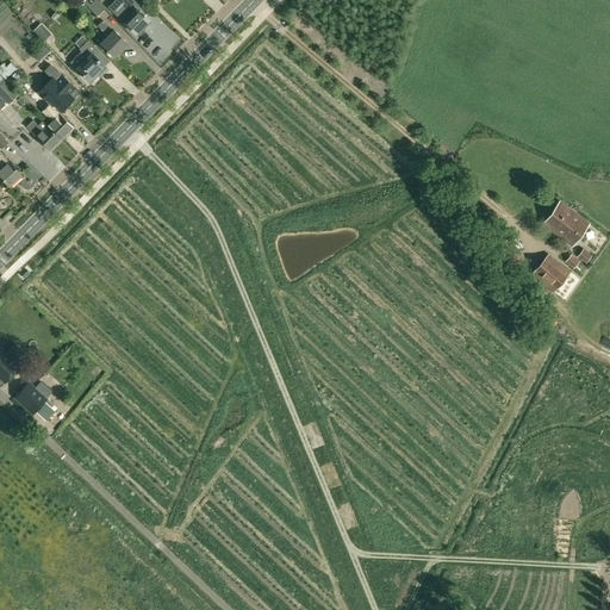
[(104,10),(95,0),(87,0),(85,4),(97,17),(104,10)]
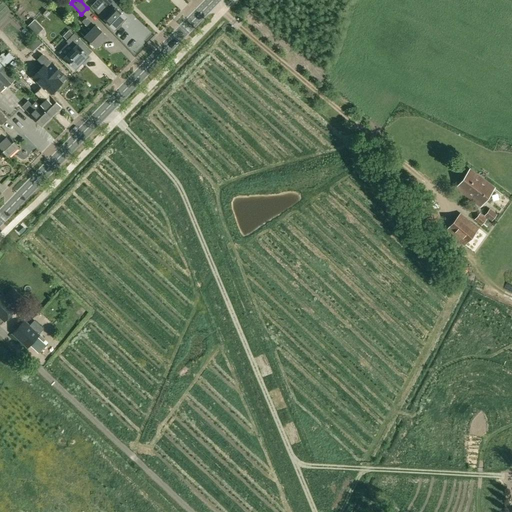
[(123,20),(125,18),(120,13),(122,11),(118,7),(111,0),(108,0),(96,12),(104,20),(114,30),(115,29),(116,30),(118,30),(121,27),(121,25),(120,24),(121,23),(120,22),(123,19),(123,20)]
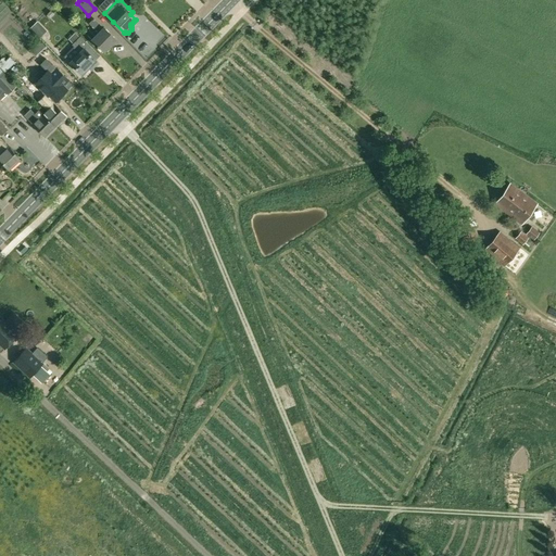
[(104,28),(103,28),(93,19),(89,24),(99,34),(91,40),(104,52),(116,40),(104,28)]
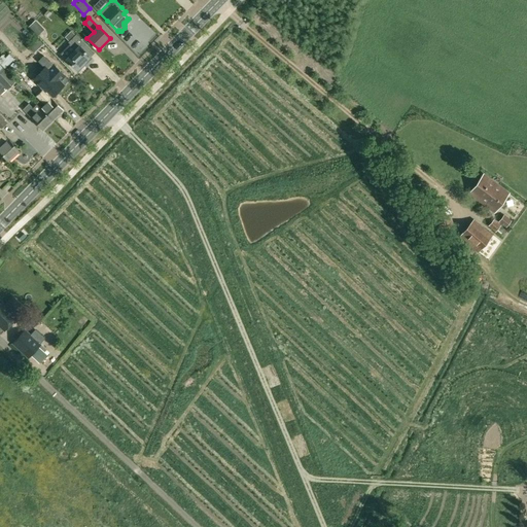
[(44,30),(35,21),(28,27),(37,36),(44,30)]
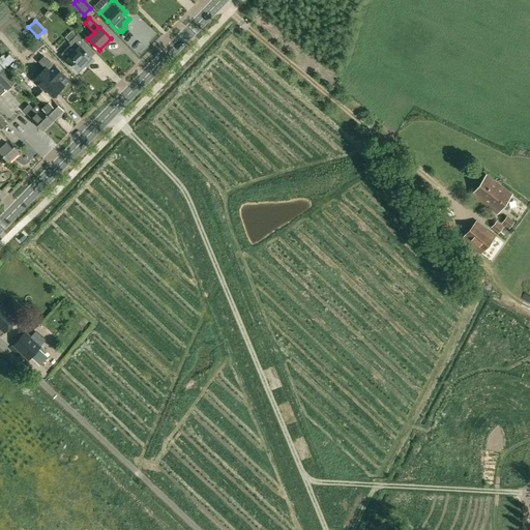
[(77,35),(76,36),(71,31),(65,37),(69,41),(69,42),(77,50),(66,60),(78,71),(91,58),(82,49),(86,45),(77,35)]
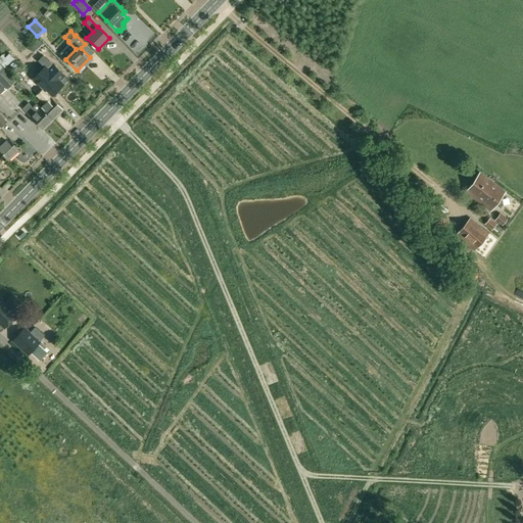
[(35,37),(26,48),(32,53),(41,42),(35,37)]
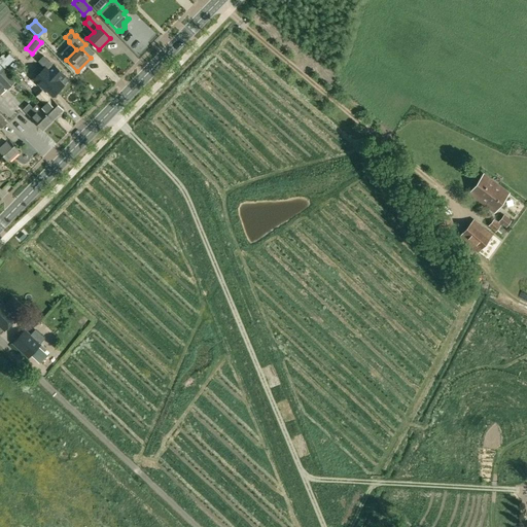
[(44,68),(34,78),(45,91),(46,90),(53,96),(64,85),(60,81),(65,76),(43,56),(38,62),(44,68)]
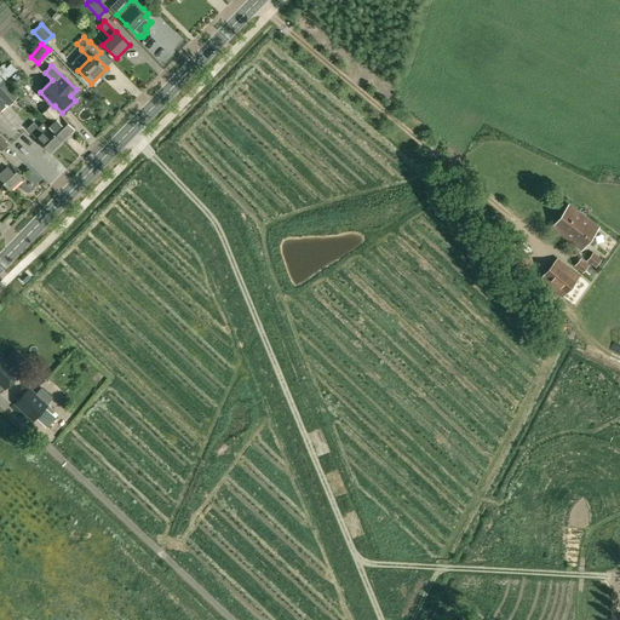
[(0,96),(7,105),(17,97),(4,82),(0,85),(0,96)]
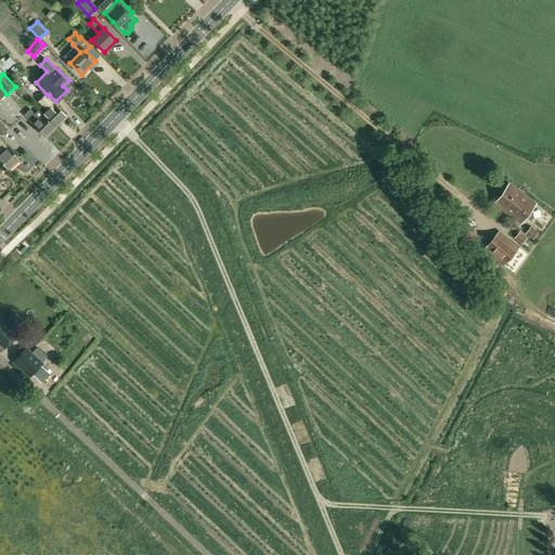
[(55,127),(43,114),(43,115),(39,110),(35,114),(30,110),(24,116),(44,138),(55,127)]
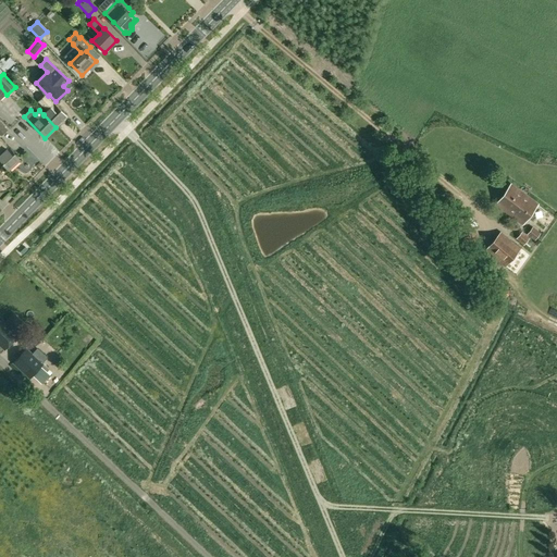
[(9,148),(0,138),(0,161),(9,171),(21,161),(9,148)]
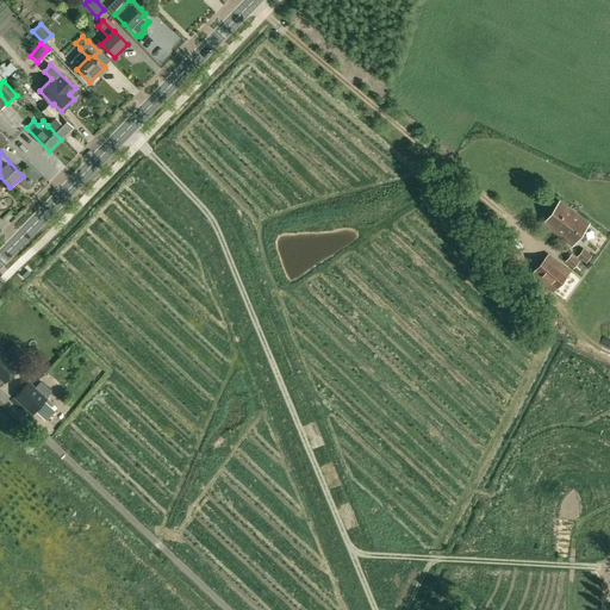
[(572,246),(587,224),(559,203),(543,224),(572,246)]
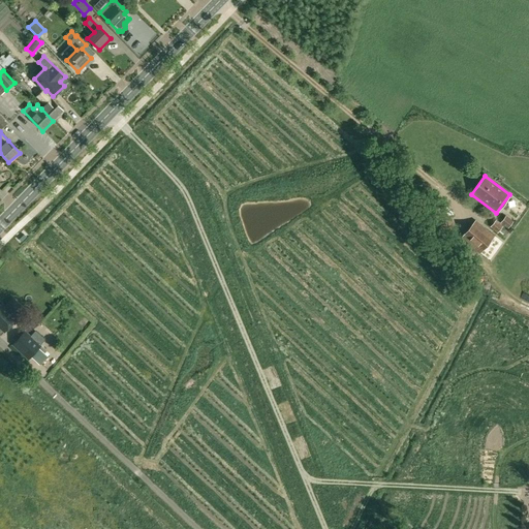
[(442,213),(432,223),(444,235),(455,224),(442,213)]
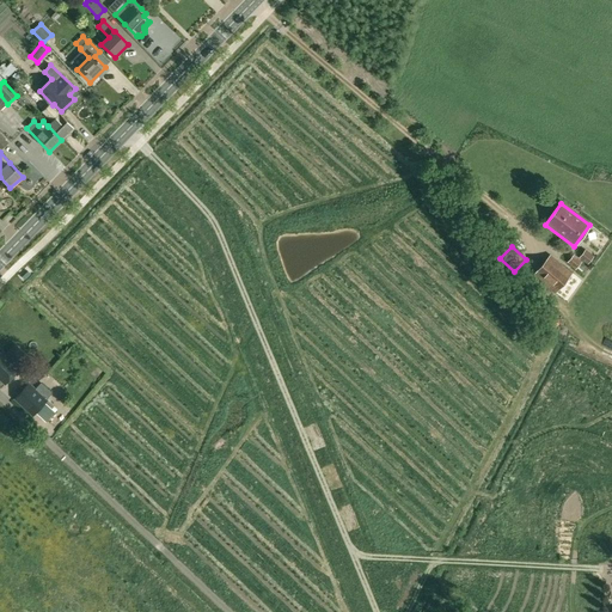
[(585,250),(579,258),(587,264),(593,256),(585,250)]
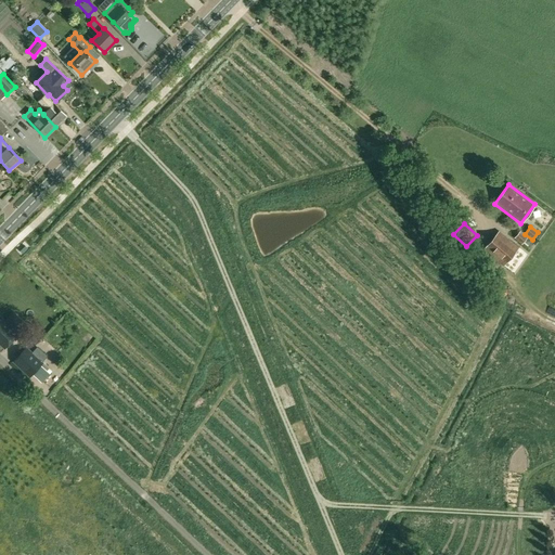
[(521,245),(528,237),(520,231),(514,239),(521,245)]
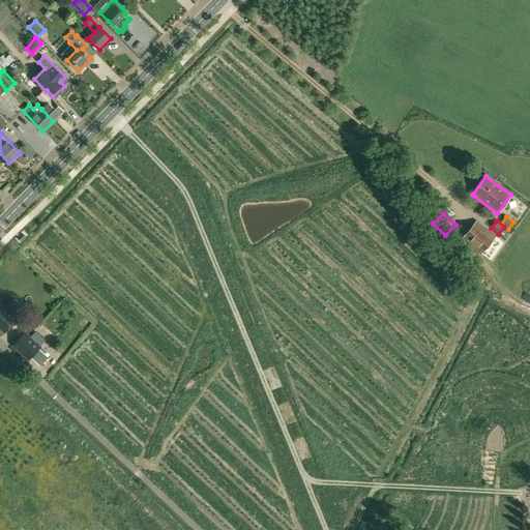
[(480,254),(494,237),(476,222),(463,238),(480,254)]
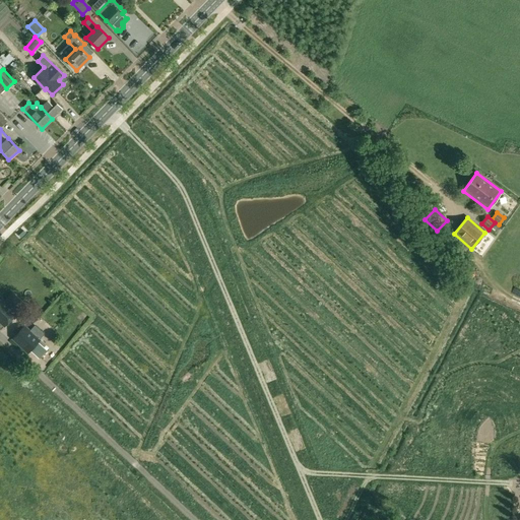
[(5,303),(0,297),(0,322),(4,326),(16,313),(14,311),(21,303),(12,295),(5,303)]
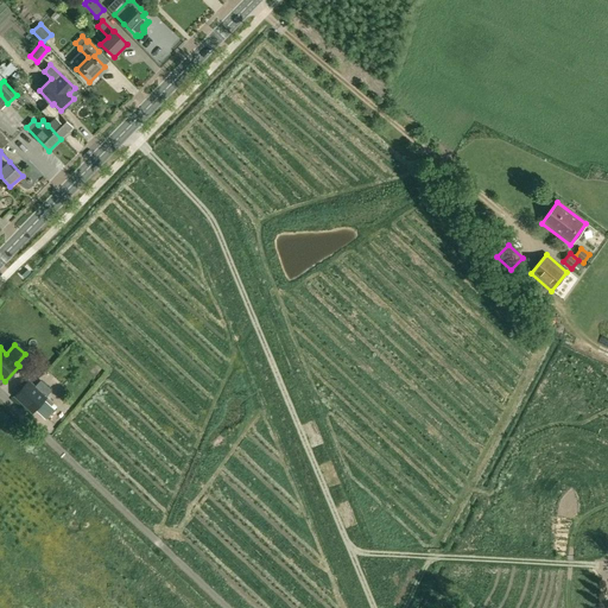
[(36,410),(44,400),(45,398),(29,382),(14,397),(32,412),(36,410)]
